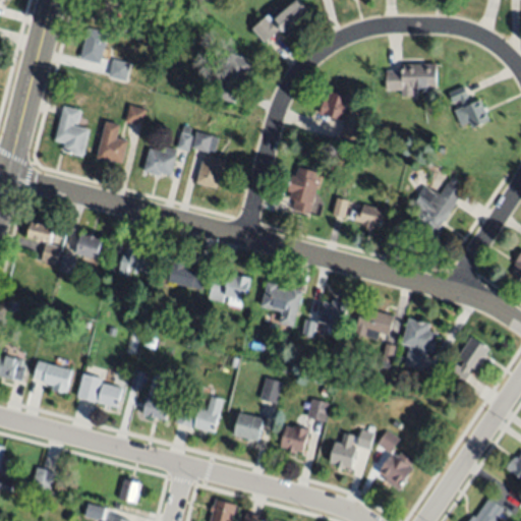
[(117,0),(112,24),(94,20),(95,12),(92,10),(94,0),(117,0)]
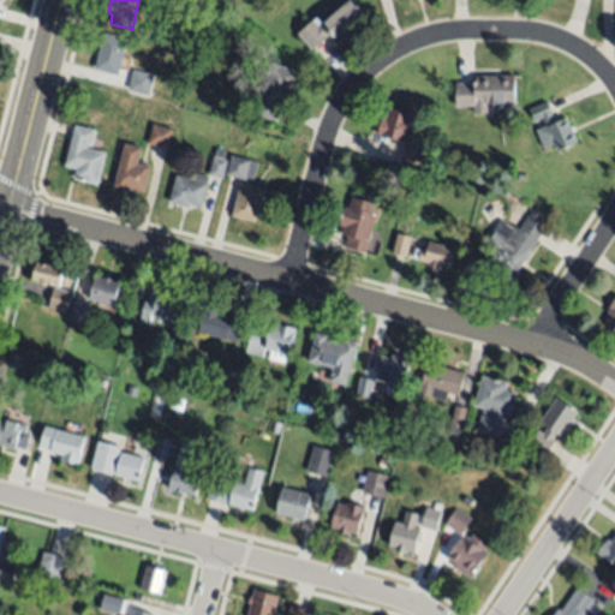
[(351,0),(363,13),(365,13),(369,17),(351,30),(350,28),(336,40),(332,34),(311,51),(298,34),(318,16),(323,22),(348,0),(351,0)]
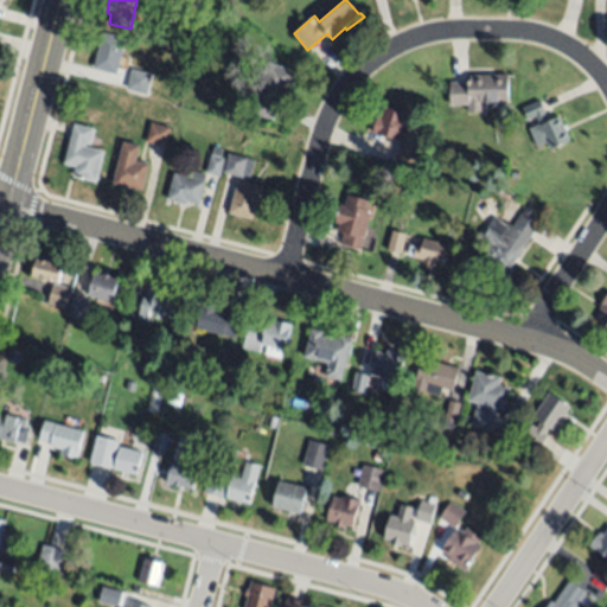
[(126,39),(116,74),(93,69),(102,33),(126,39)]
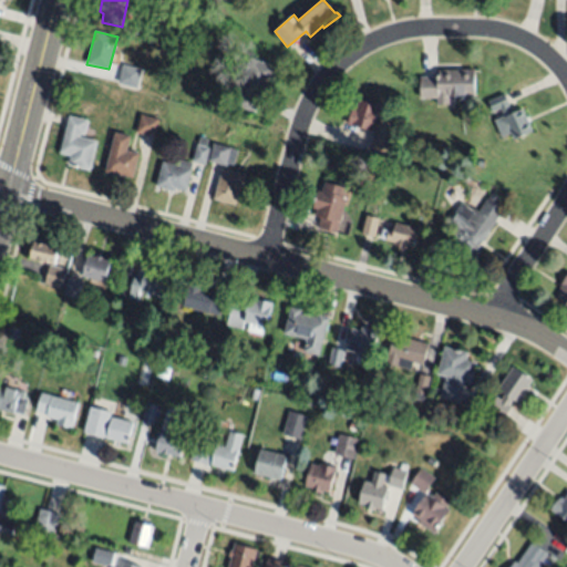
[(277,65),(271,83),(268,83),(265,94),(260,93),(255,111),(237,106),(249,59),(277,65)]
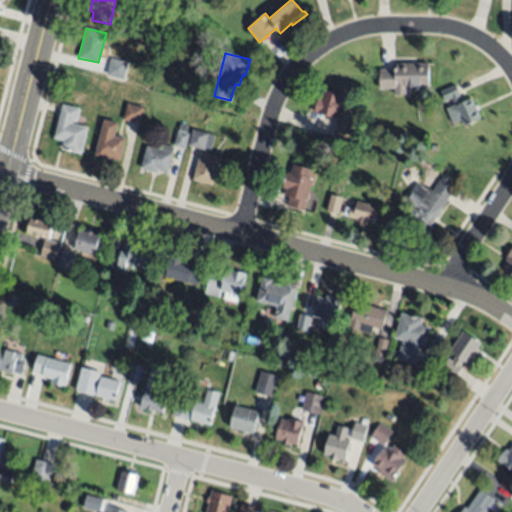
[(127,63),(111,59),(106,75),(123,80),(127,63)]
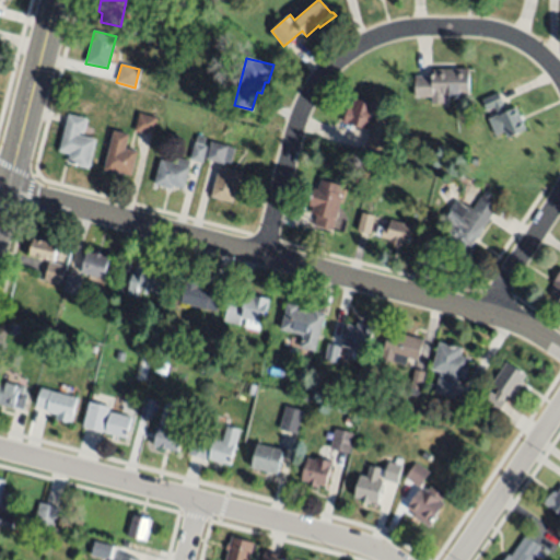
[(469,97),(445,97),(444,103),(431,104),(431,96),(416,97),(415,77),(433,77),(433,69),(468,68),(469,97)]
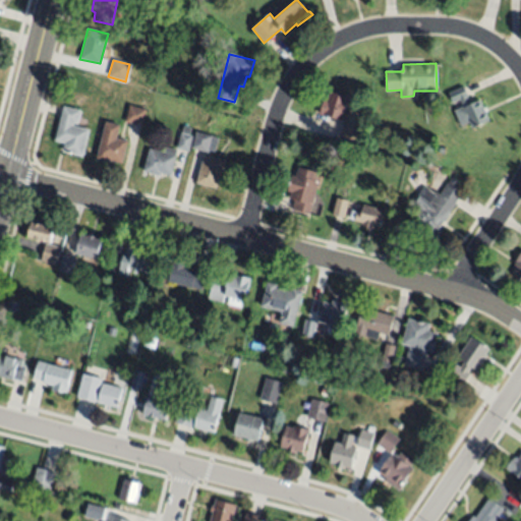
[(468,96),(467,96),(470,104),(479,100),(483,108),(485,108),(487,111),(485,113),(488,121),(472,128),(469,122),(461,126),(455,111),(463,107),(460,100),(452,103),(449,94),(464,87),(468,96)]
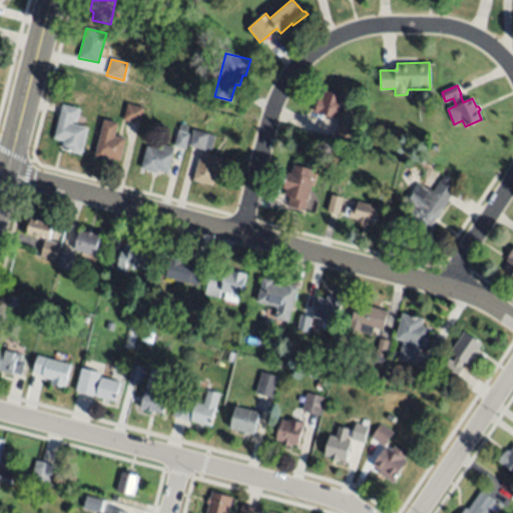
[(344,95),(337,122),(314,115),(319,97),(322,98),(324,89),(344,95)]
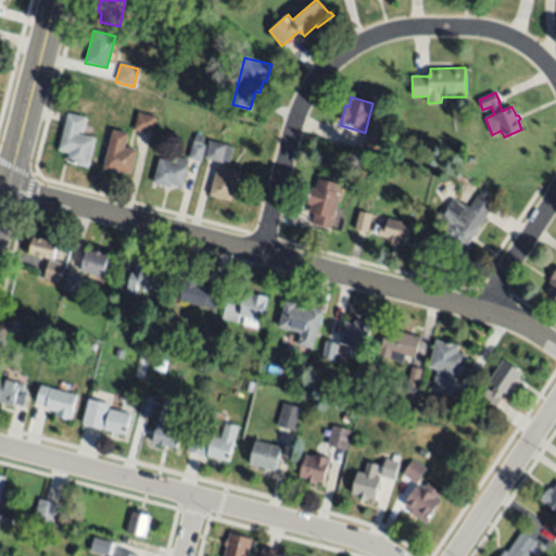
[(85,117),(83,131),(78,131),(77,135),(95,138),(87,167),(66,162),(68,152),(58,150),(66,113),(85,117)]
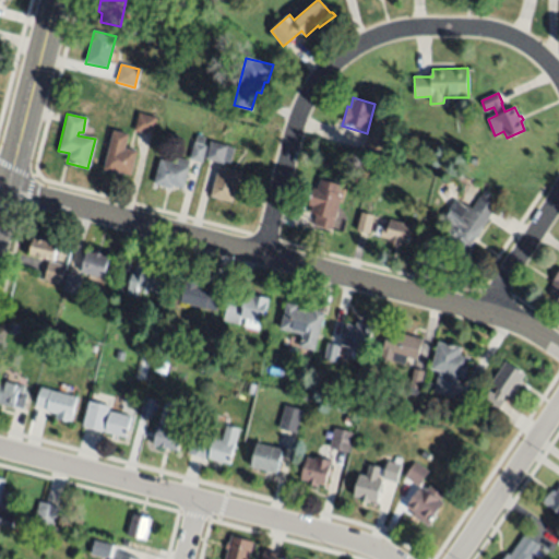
[(157,117),(152,135),(134,131),(139,114),(157,117)]
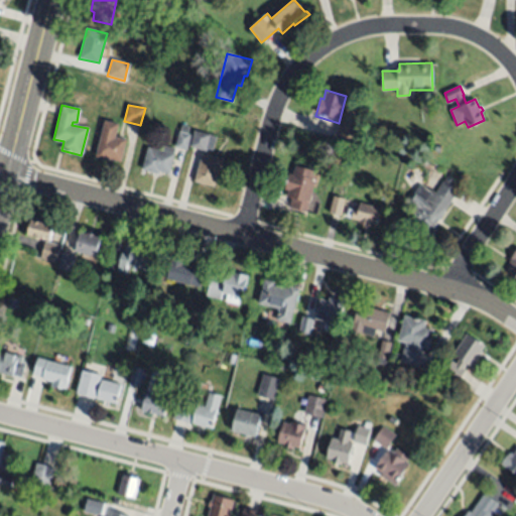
[(359,114),(344,110),(336,137),(352,141),(359,114)]
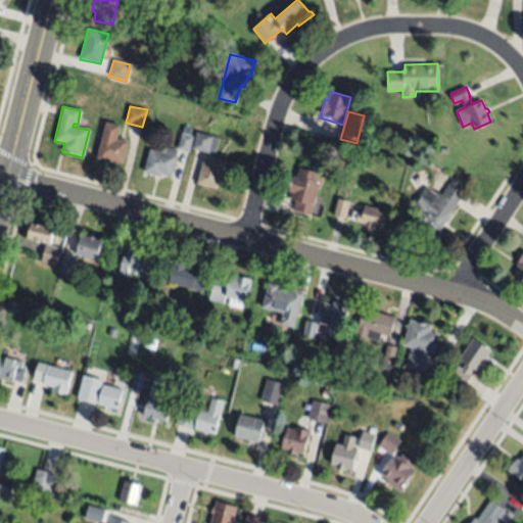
[(120,127),(117,140),(117,141),(119,139),(128,141),(123,163),(109,161),(108,162),(97,160),(105,123),(120,127)]
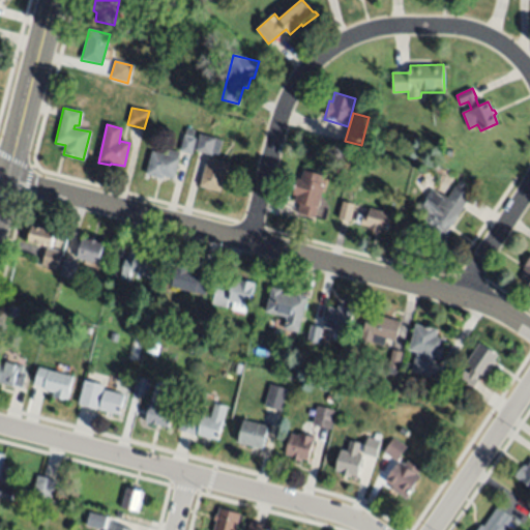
[(194,130),(192,137),(196,139),(193,154),(180,151),(185,128),(194,130)]
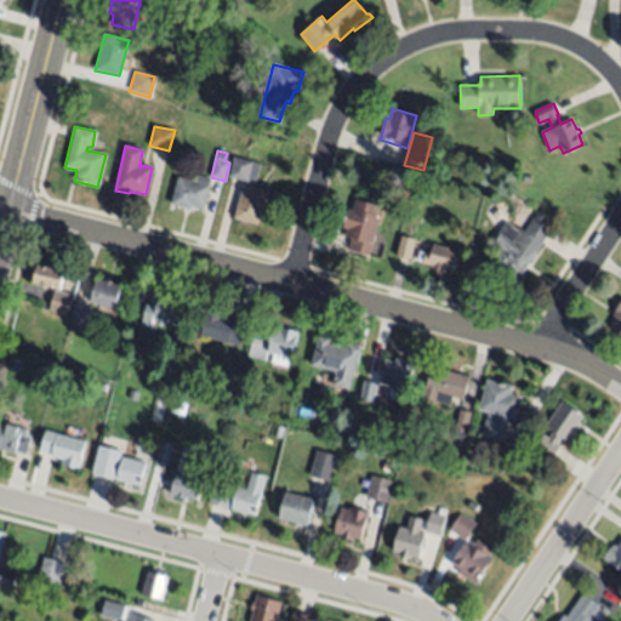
[(254,161),(252,163),(260,164),(255,181),(249,178),(249,182),(227,176),(233,157),(254,161)]
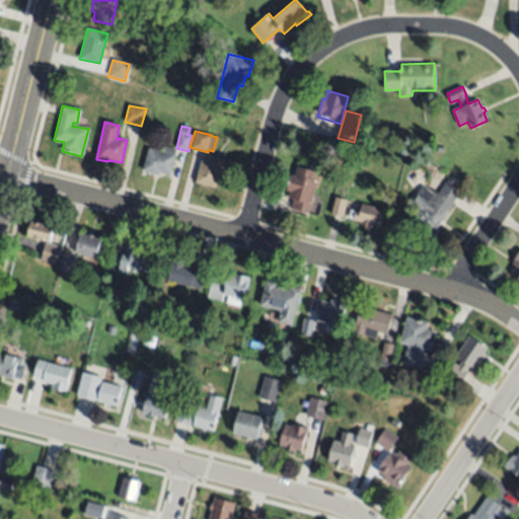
[(175,149),(174,155),(175,155),(171,175),(160,172),(160,175),(143,170),(148,149),(163,152),(165,146),(175,149)]
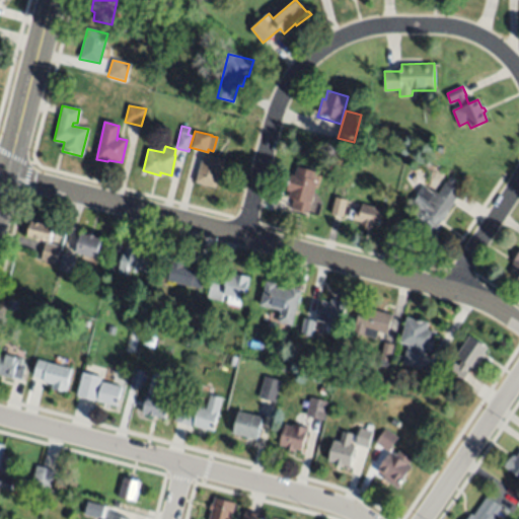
[(225,159),(221,175),(219,175),(216,189),(195,182),(203,153),(225,159)]
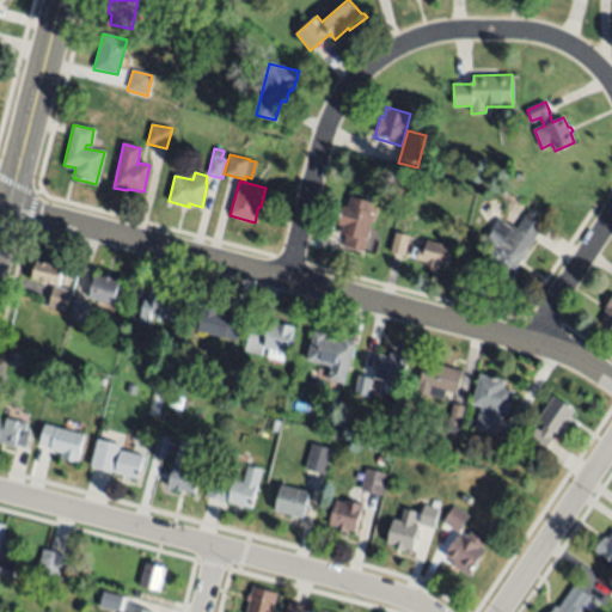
[(373,202),(371,210),(374,213),(362,251),(343,245),(346,234),(341,232),(343,226),(338,224),(343,206),(348,207),(352,196),(373,202)]
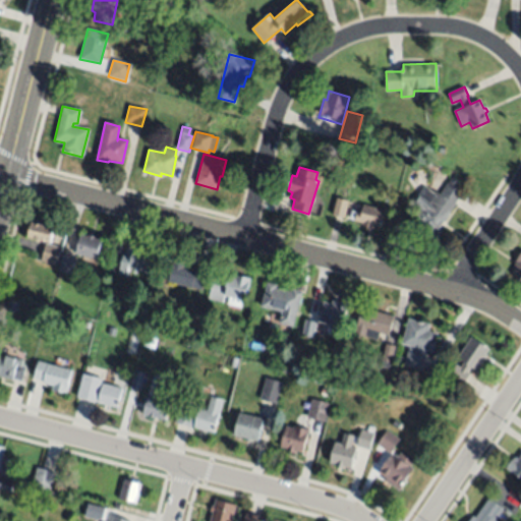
[(458,181),(454,187),(463,193),(440,228),(443,230),(440,233),(433,242),(411,228),(418,216),(417,215),(420,211),(413,206),(414,205),(413,200),(416,196),(418,195),(425,186),(435,192),(437,190),(439,192),(451,177),(458,181)]
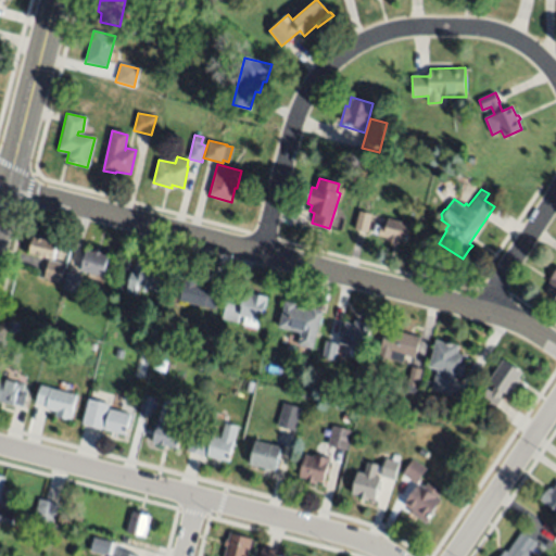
[(373,214),(367,232),(354,228),(359,211),(373,214)]
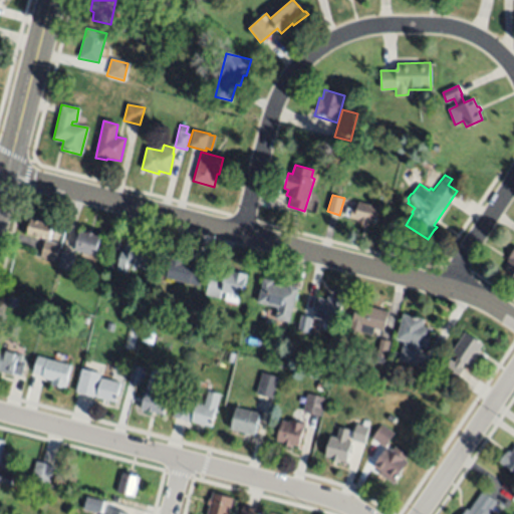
[(379,207),(375,225),(369,223),(368,228),(359,226),(360,223),(356,222),(357,220),(344,217),(346,208),(352,209),(352,208),(357,209),(359,202),(379,207)]
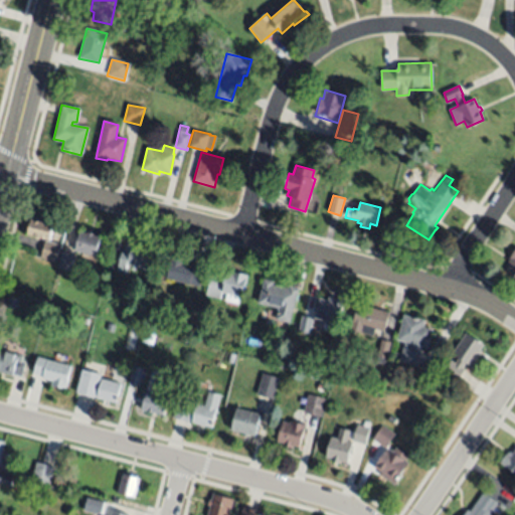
[(53,225),(49,239),(27,234),(31,220),(53,225)]
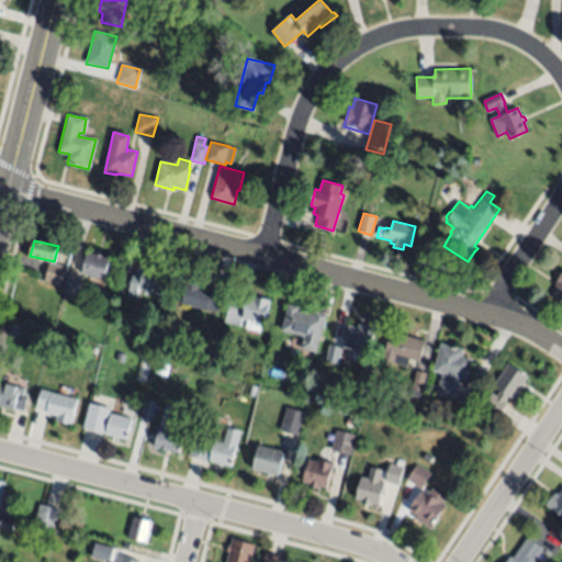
[(94,255),(94,254),(102,255),(102,257),(109,258),(104,279),(81,274),(86,253),(94,255)]
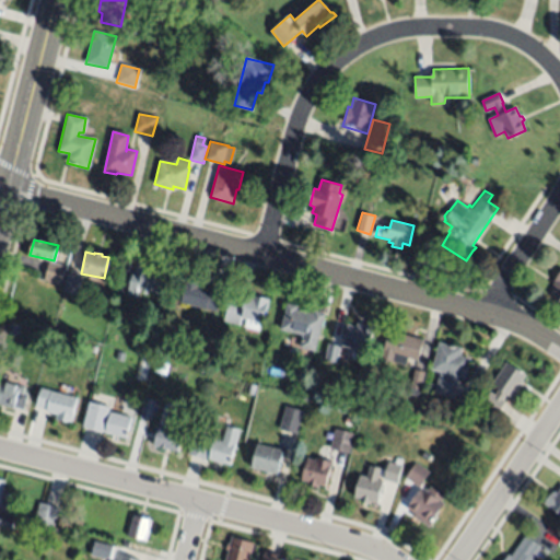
[(66,266),(60,286),(43,280),(49,260),(66,266)]
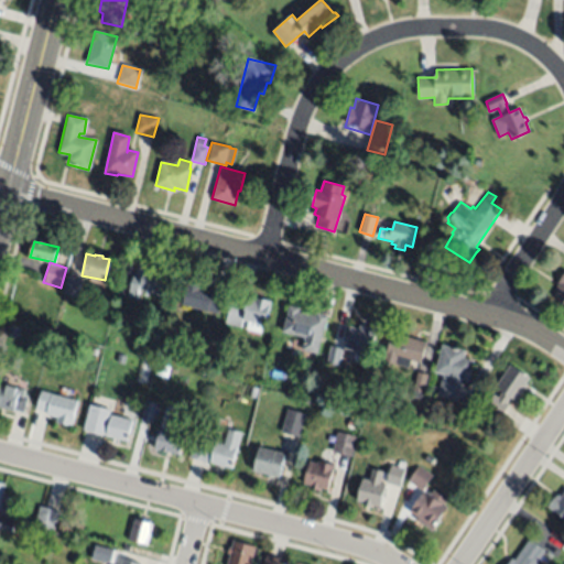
[(164,274),(161,294),(138,290),(134,299),(128,297),(133,274),(143,277),(144,270),(164,274)]
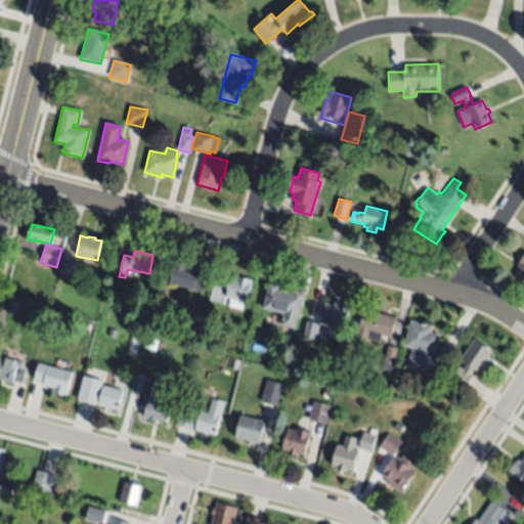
[(523,282),(515,277),(520,269),(516,267),(523,255),(523,282)]
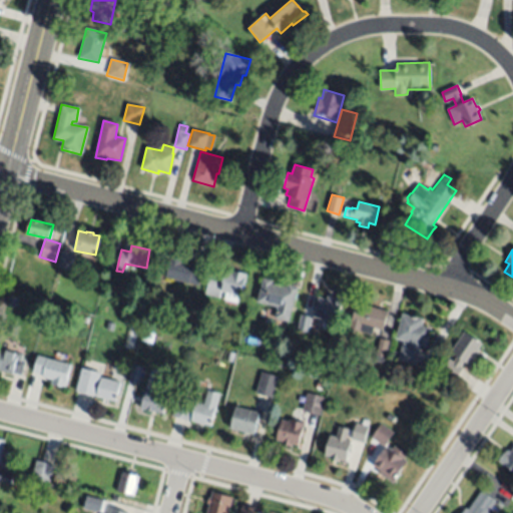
[(73,254),(69,270),(57,268),(60,251),(73,254)]
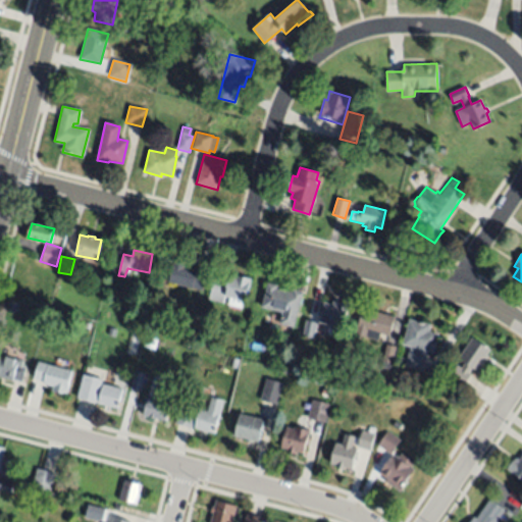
[(185,261),(184,263),(189,264),(188,268),(196,270),(196,271),(205,274),(201,291),(167,282),(173,259),(185,261)]
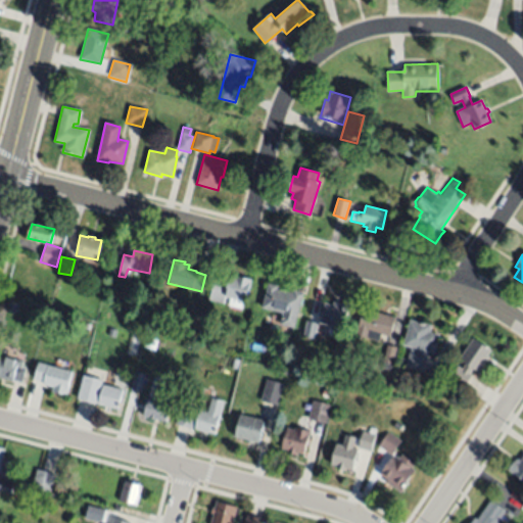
[(250,279),(245,300),(244,300),(242,307),(228,303),(229,299),(224,297),(223,303),(208,299),(215,280),(228,284),(229,277),(235,278),(236,276),(250,279)]
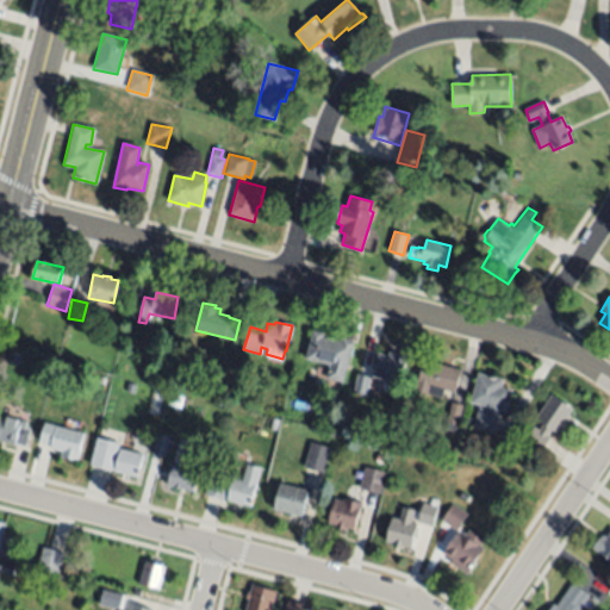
[(323,334),(322,337),(341,341),(342,337),(354,341),(343,383),(325,379),(329,365),(305,359),(312,330),(323,334)]
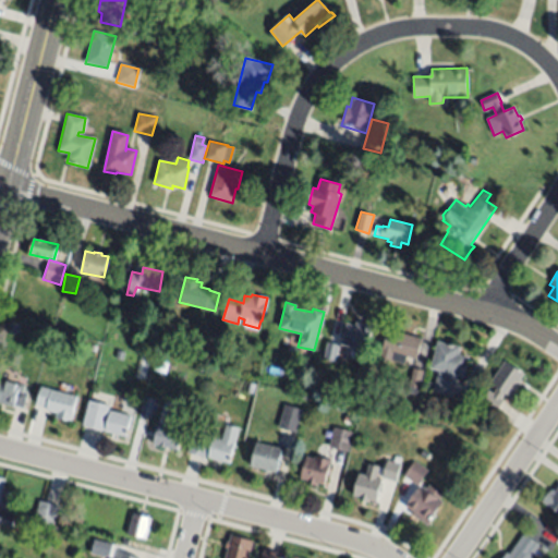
[(373,326),(367,351),(340,344),(344,324),(354,326),(355,323),(373,326)]
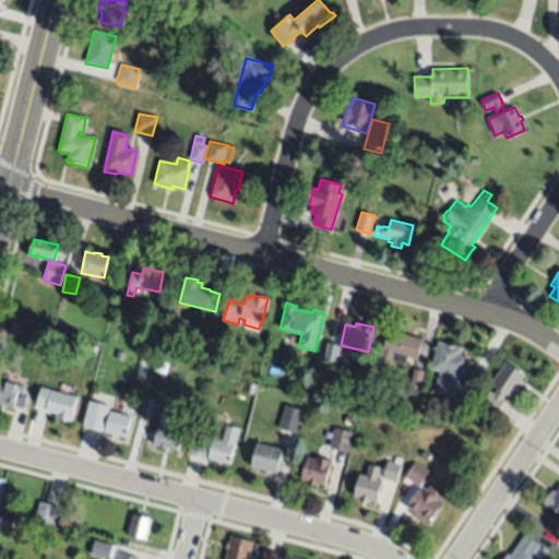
[(424,340),(421,346),(420,346),(416,359),(408,357),(405,365),(379,358),(381,348),(383,349),(388,333),(385,332),(385,330),(424,340)]
